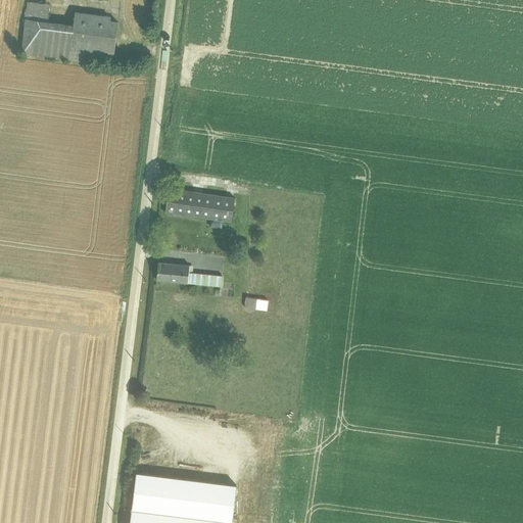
[(25,11),(21,53),(21,54),(69,60),(87,62),(88,54),(113,57),(117,22),(110,21),(111,16),(76,12),(74,25),(50,22),(51,14),(49,13),(50,4),(39,3),(28,2),(27,9),(26,9),(26,11),(25,11)]
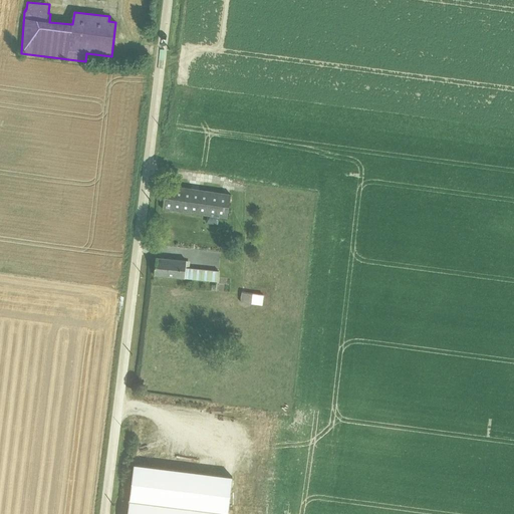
[(167,186),(163,210),(207,216),(205,224),(217,225),(218,218),(227,219),(231,195),(167,186)]
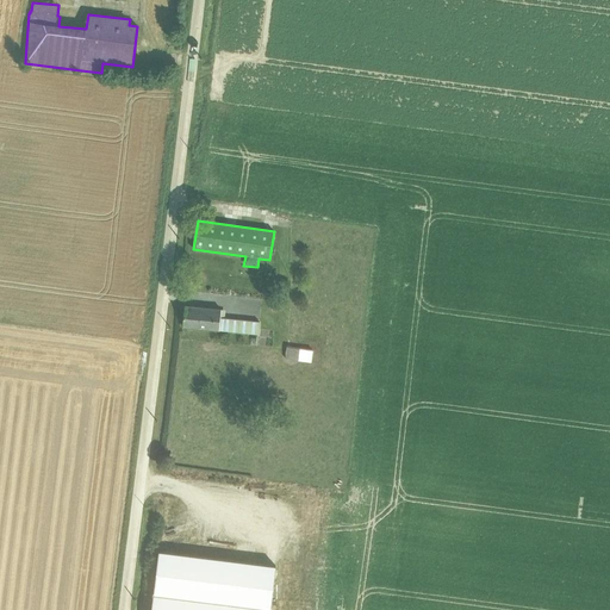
[(184,325),(184,328),(223,331),(259,335),(260,322),(225,318),(226,310),(185,306),(184,325)]
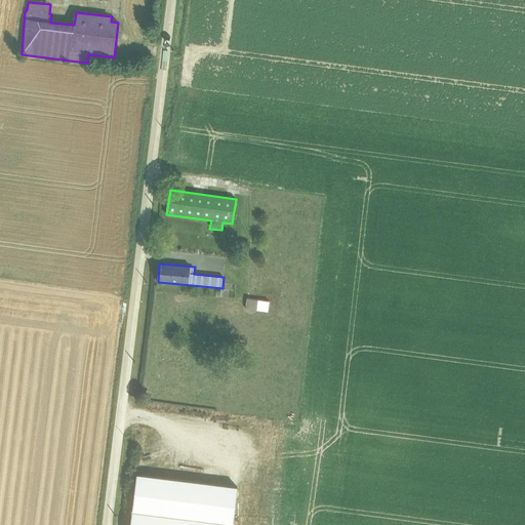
[(247,297),(245,309),(269,312),(270,300),(247,297)]
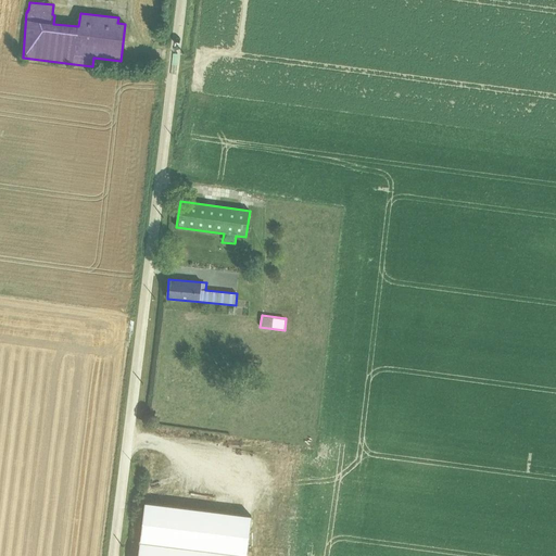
[(144,503),(138,555),(245,555),(251,517),(251,516),(144,503)]
